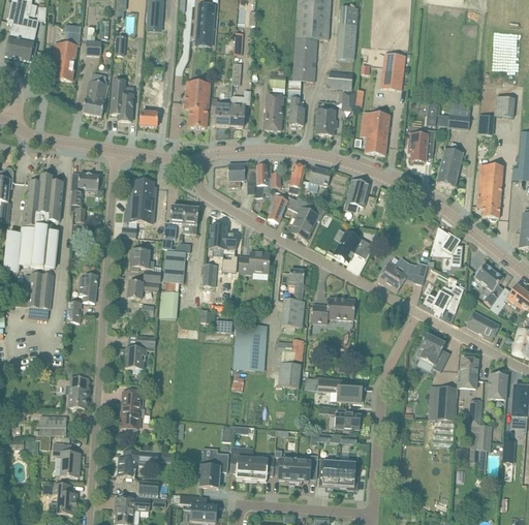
[(37,41),(33,40),(38,19),(28,17),(32,0),(10,0),(7,22),(11,23),(5,54),(34,60),(37,41)]
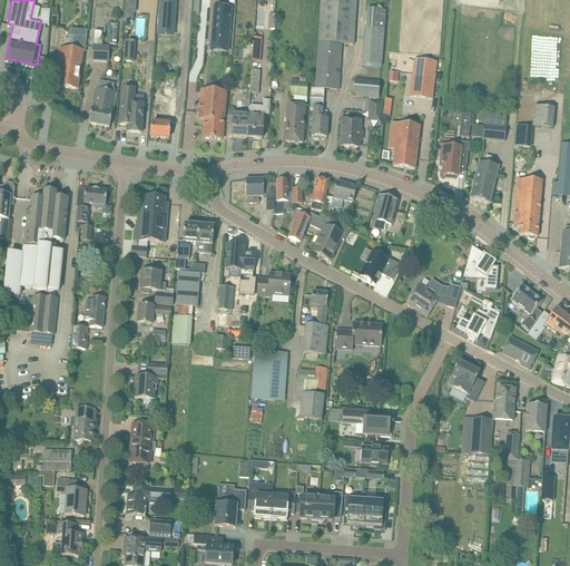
[(176,0),(159,0),(157,31),(174,32),(176,0)]
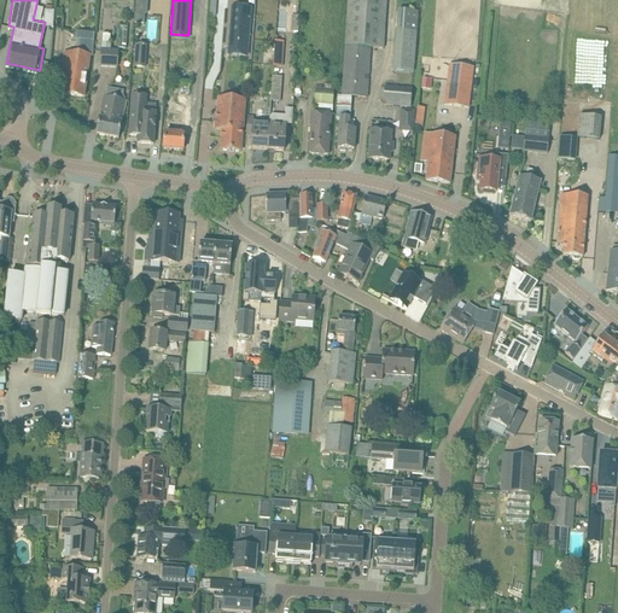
[(348,0),(345,42),(371,44),(383,45),(386,0),(348,0)]
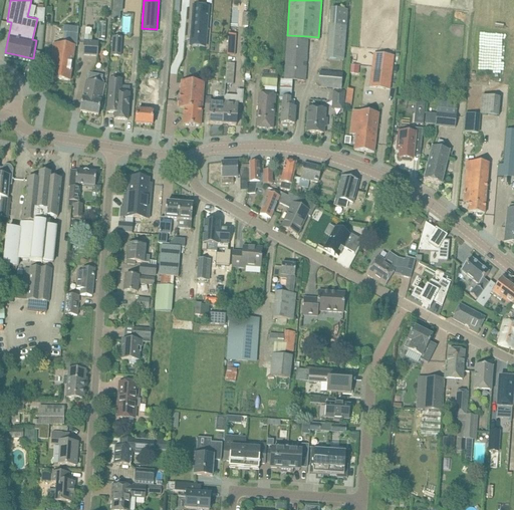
[(44,18),(44,5),(43,5),(43,1),(37,1),(36,18),(44,18)]
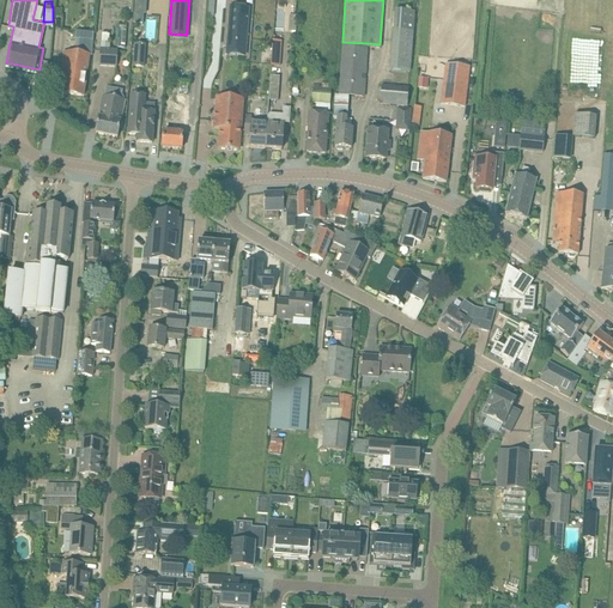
[(230,1),(228,37),(246,38),(248,2),(230,1)]
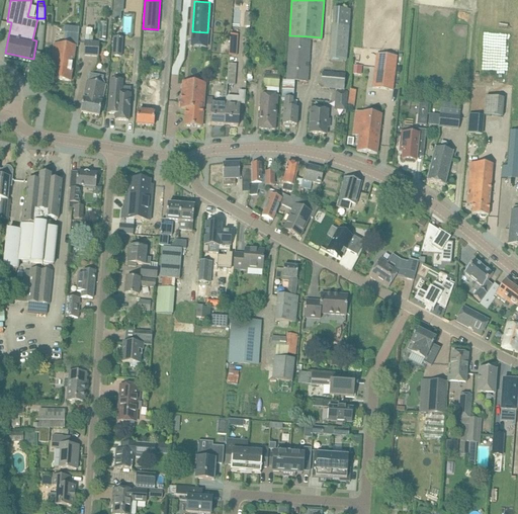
[(333,4),(331,30),(348,32),(349,15),(350,6),(333,4)]
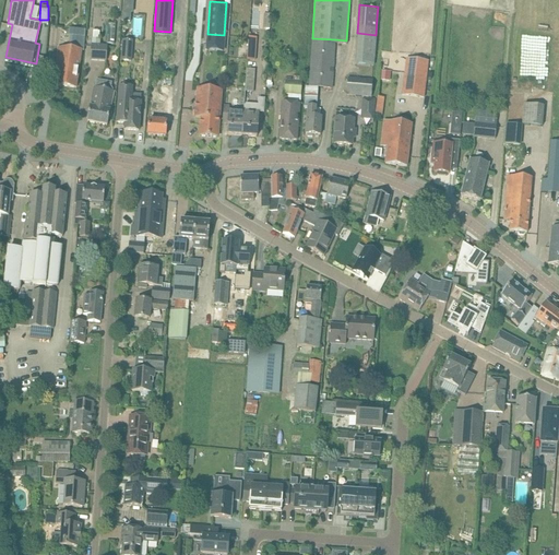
[(70,23),(69,43),(84,44),(84,24),(70,23)]
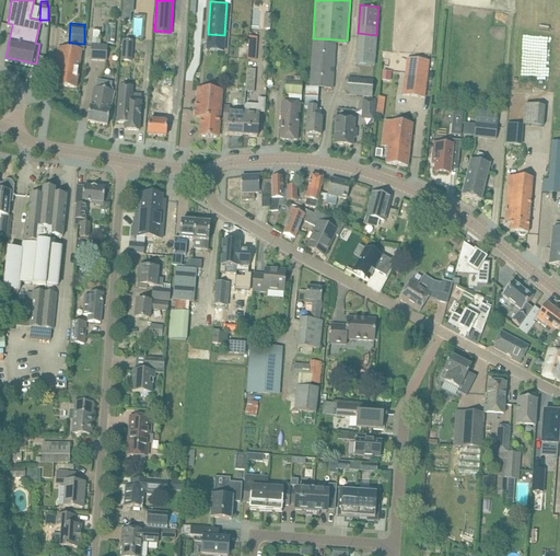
[(248,33),(247,56),(256,57),(257,33),(248,33)]
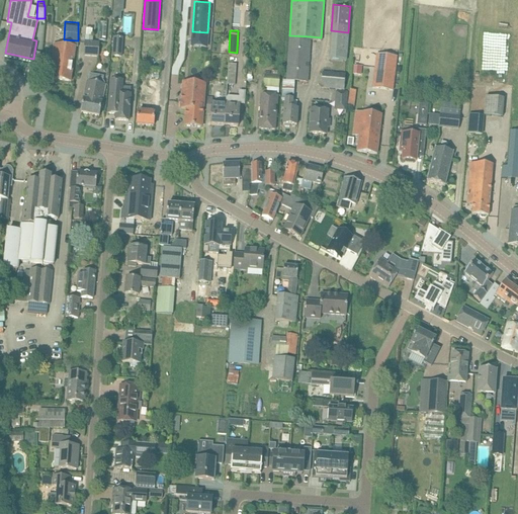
[(121,54),(122,34),(113,33),(112,53),(121,54)]
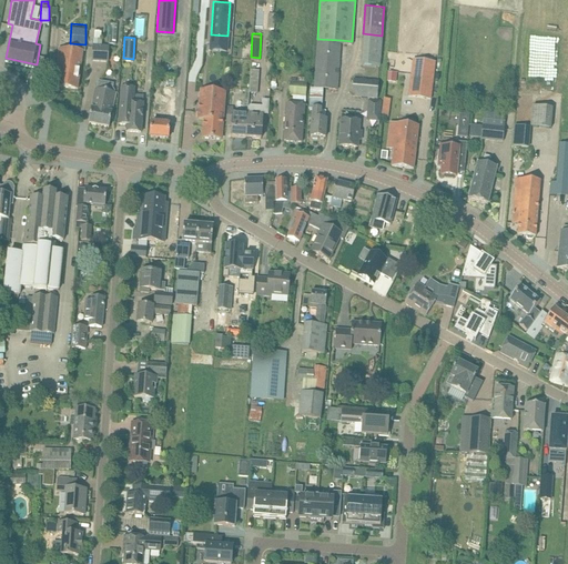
[(341,40),(317,39),(314,84),(337,86),(341,40)]
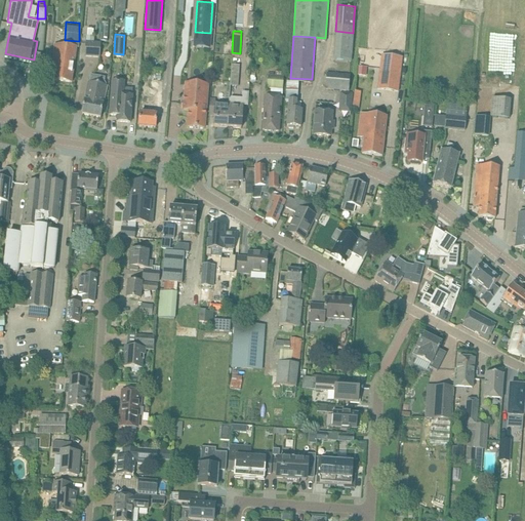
[(101,39),(93,38),(86,38),(85,52),(99,53),(101,39)]
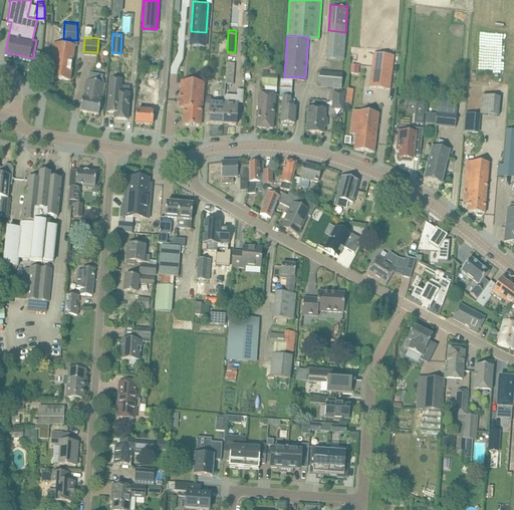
[(53,56),(51,74),(70,76),(71,66),(74,42),(62,40),(53,39),(51,49),(54,49),(53,56)]
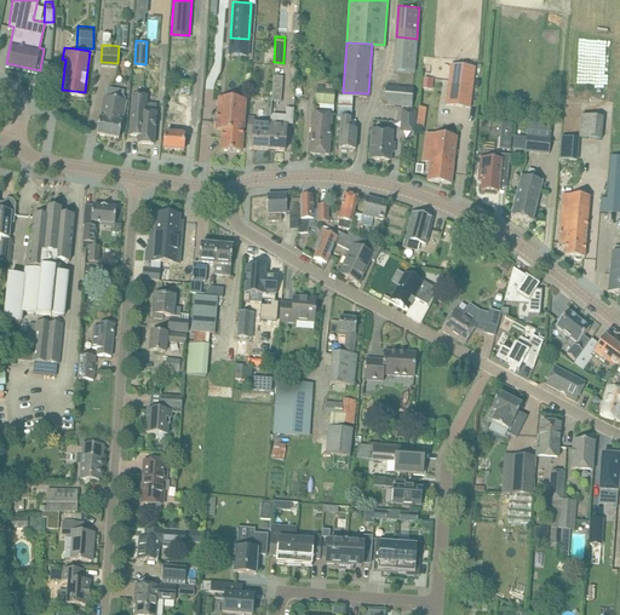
[(451,62),(446,102),(470,104),(475,64),(451,62)]
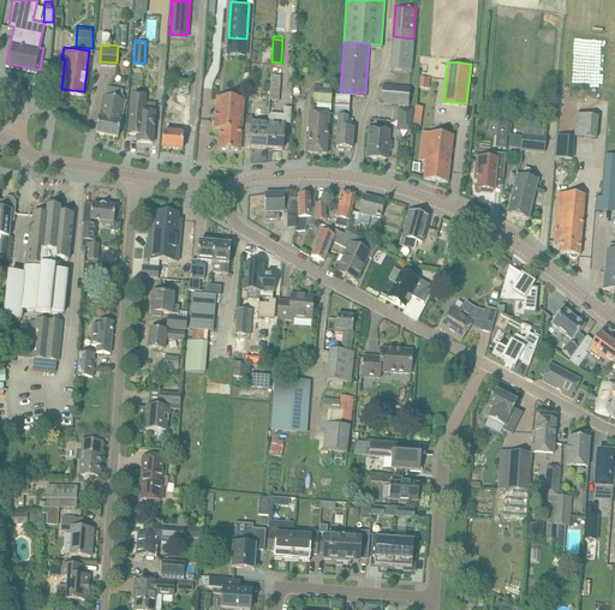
[(270,71),(269,95),(279,95),(280,71),(270,71)]
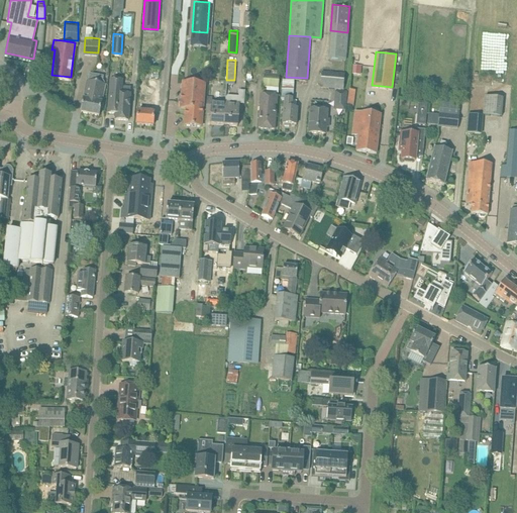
[(353,62),(352,70),(360,71),(362,63),(353,62)]
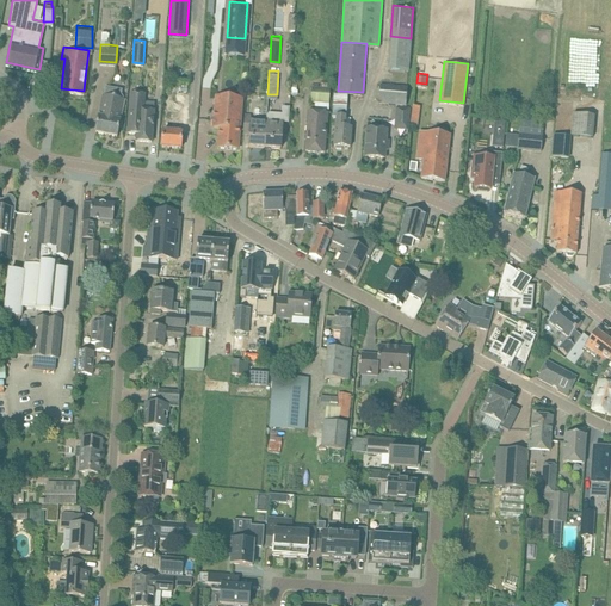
[(378,99),(405,103),(407,82),(381,80),(378,99)]
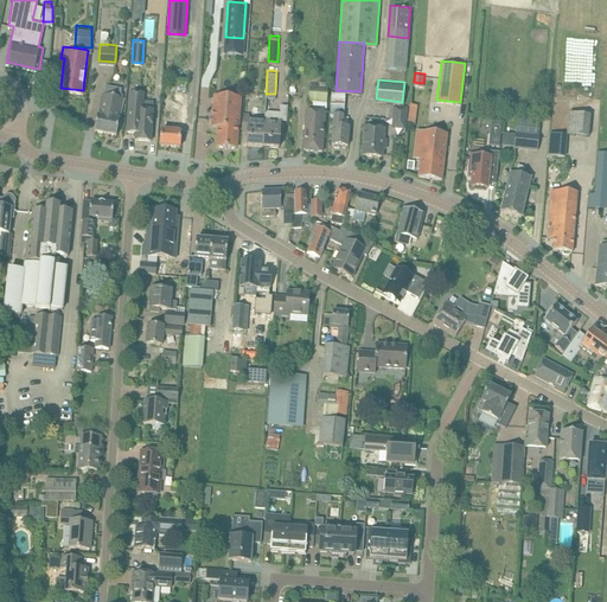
[(326,100),(327,84),(310,82),(308,97),(326,100)]
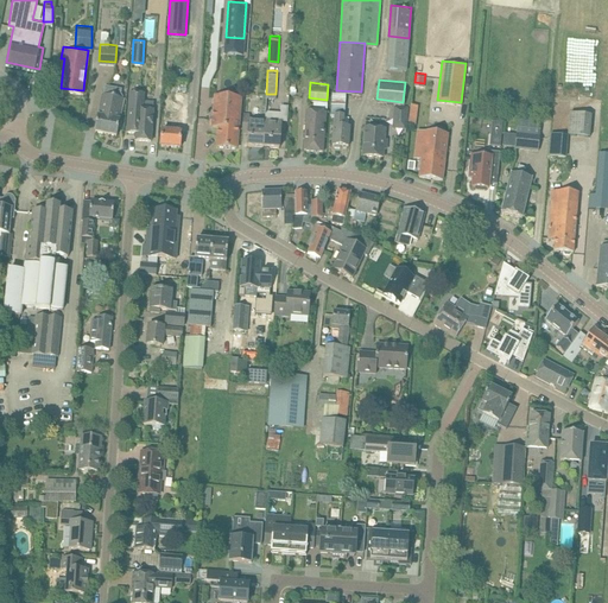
[(116,132),(119,120),(120,115),(119,115),(124,95),(120,94),(121,87),(105,83),(99,112),(97,116),(95,127),(116,132)]
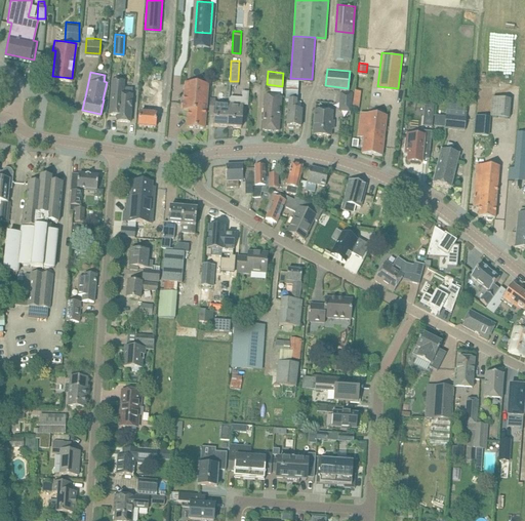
[(124,78),(120,78),(112,77),(110,101),(109,111),(117,112),(117,118),(130,119),(131,109),(132,92),(132,85),(124,84),(124,78)]
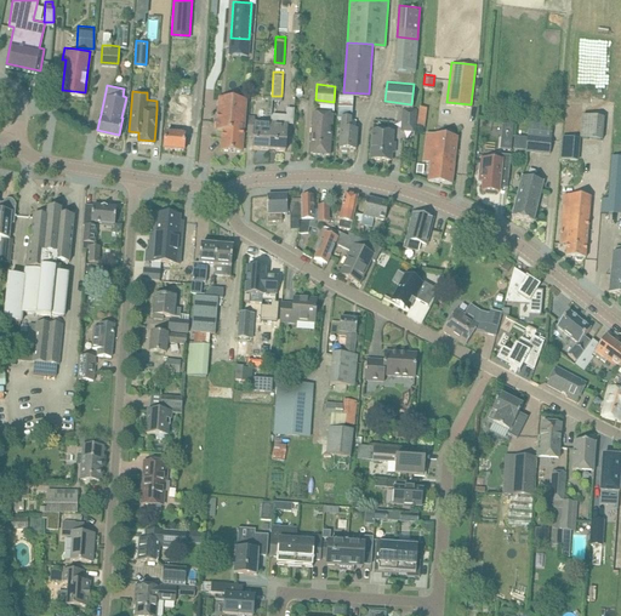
[(246,95),(232,95),(220,93),(217,114),(217,126),(223,126),(221,146),(241,148),(243,136),(246,95)]
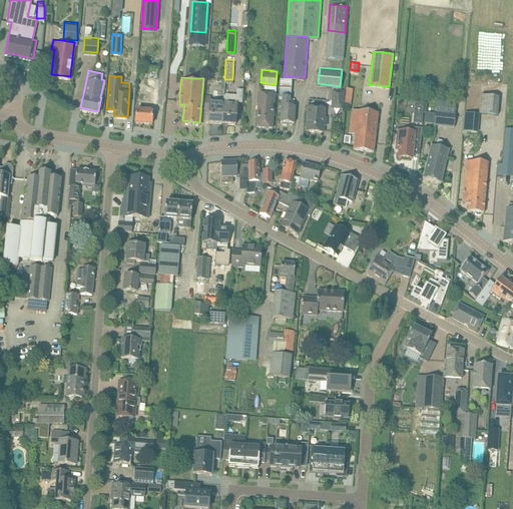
[(152,97),(163,98),(164,85),(153,84),(152,97)]
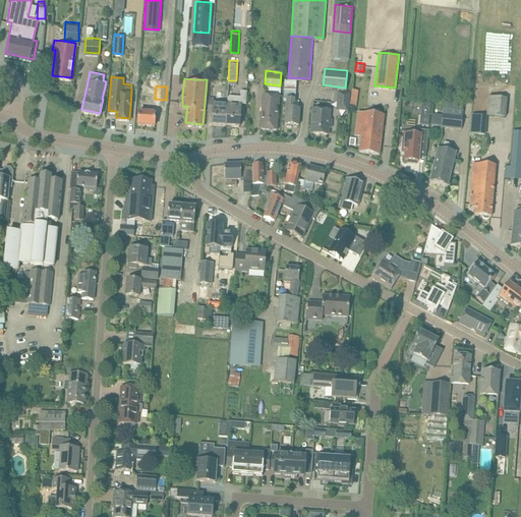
[(338,89),(337,102),(348,103),(349,90),(338,89)]
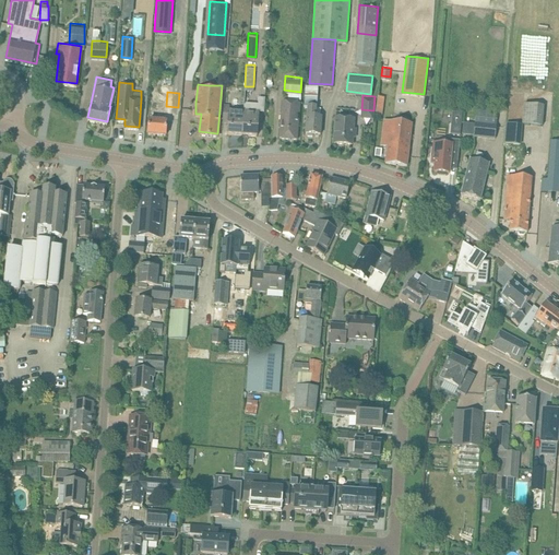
[(297,136),(298,125),(299,101),(282,98),(280,134),(297,136)]
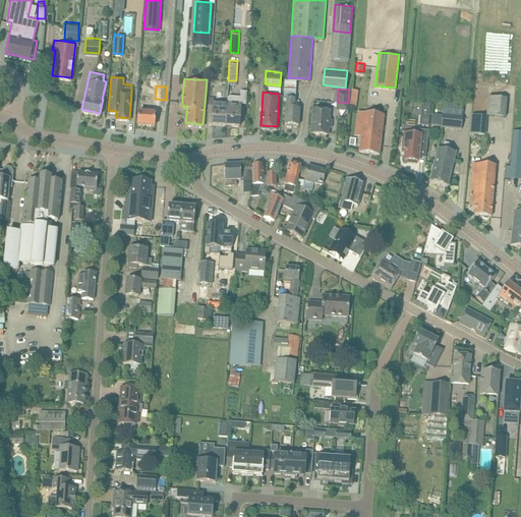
[(227,100),(225,122),(239,123),(240,113),(241,101),(234,101),(234,95),(233,93),(229,93),(227,94),(227,100)]
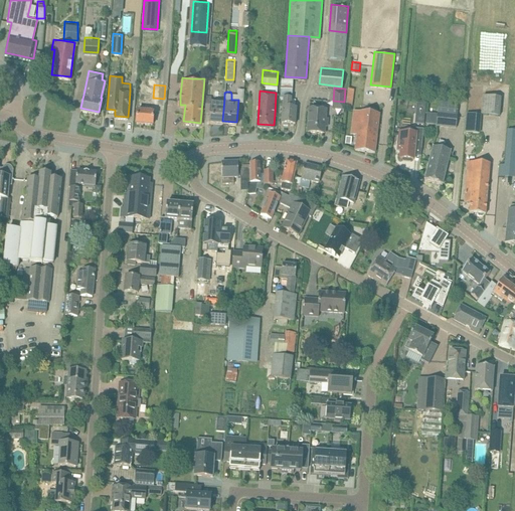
[(208,120),(222,121),(224,99),(211,98),(211,94),(206,94),(205,107),(210,107),(208,120)]
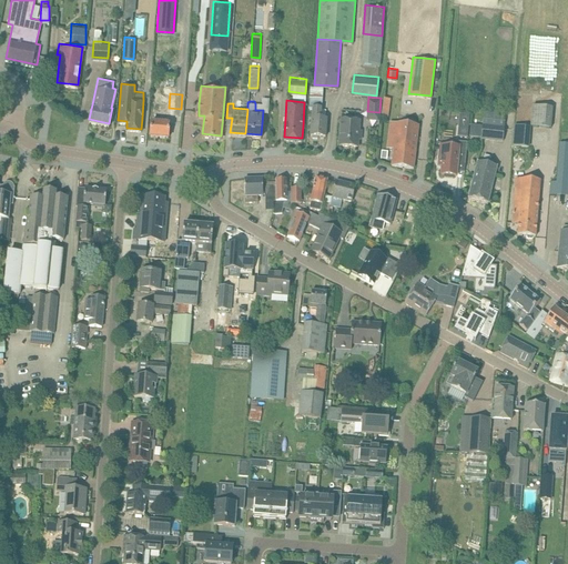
[(325,133),(326,122),(326,116),(320,114),(321,103),(313,103),(312,114),(311,132),(312,132),(313,134),(317,136),(318,132),(325,133)]
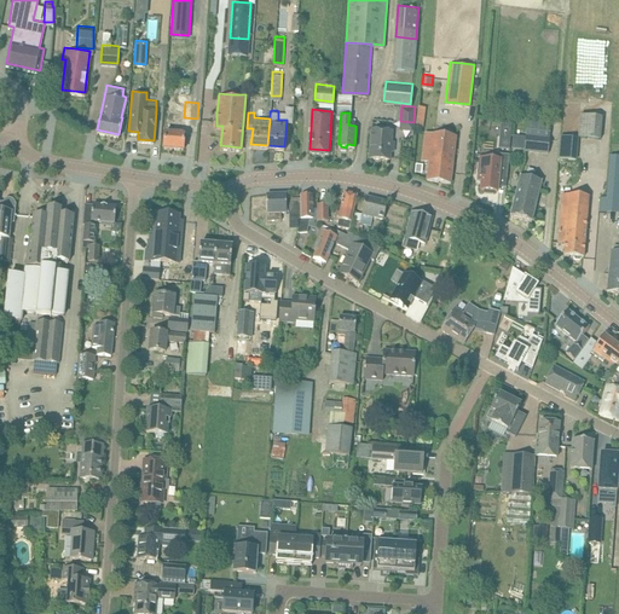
[(578,133),(578,134),(600,137),(602,115),(579,113),(578,133)]
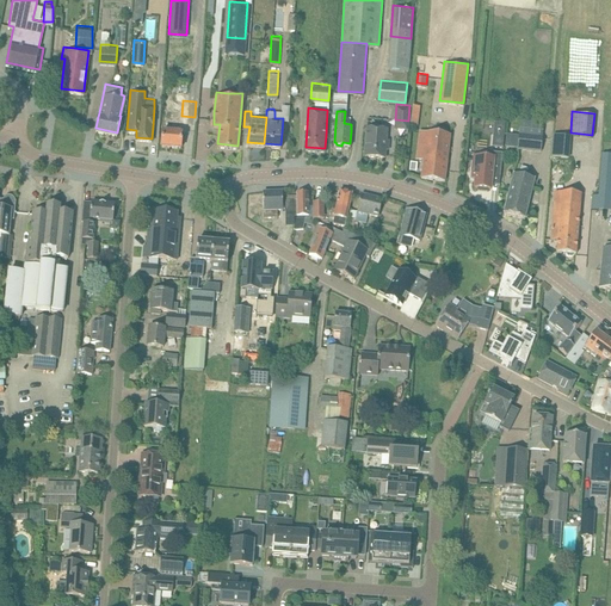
[(543,133),(544,118),(520,116),(519,131),(517,131),(516,144),(542,148),(543,133)]
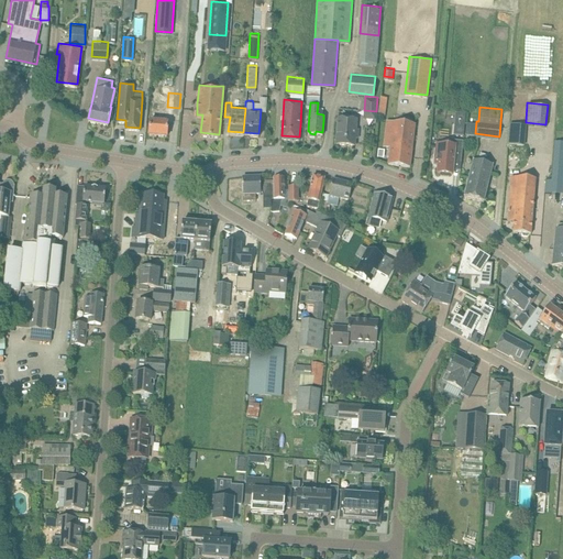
[(166,133),(167,122),(168,118),(167,118),(168,110),(153,109),(152,117),(150,117),(148,132),(166,133)]
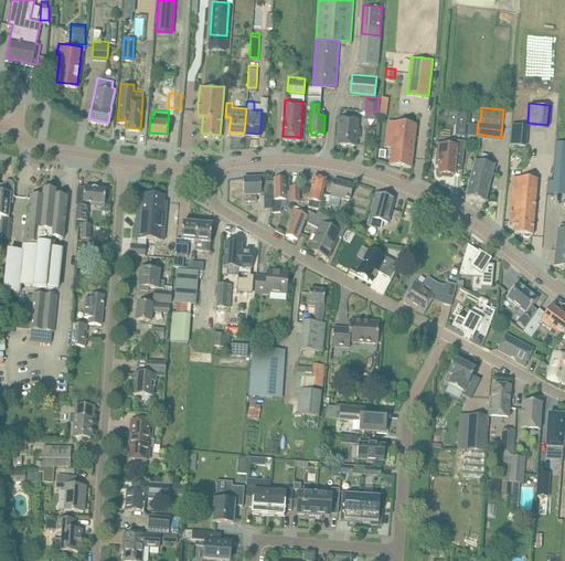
[(458,109),(457,118),(466,119),(467,110),(458,109)]
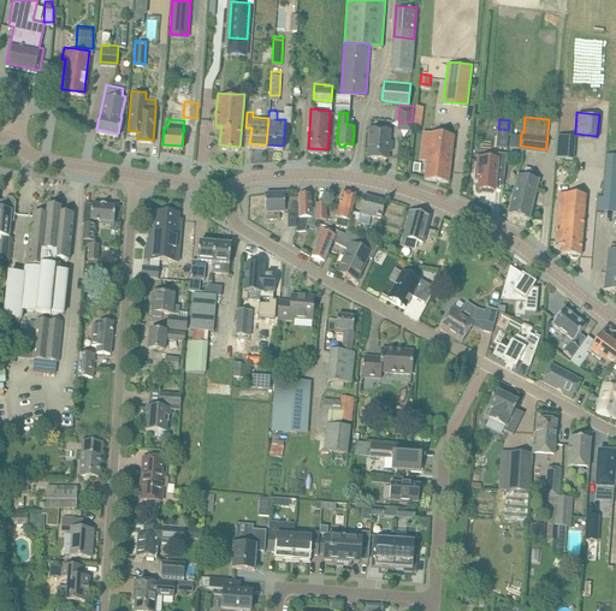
[(390,126),(369,125),(368,154),(388,155),(389,147),(391,147),(391,137),(389,137),(390,126)]
